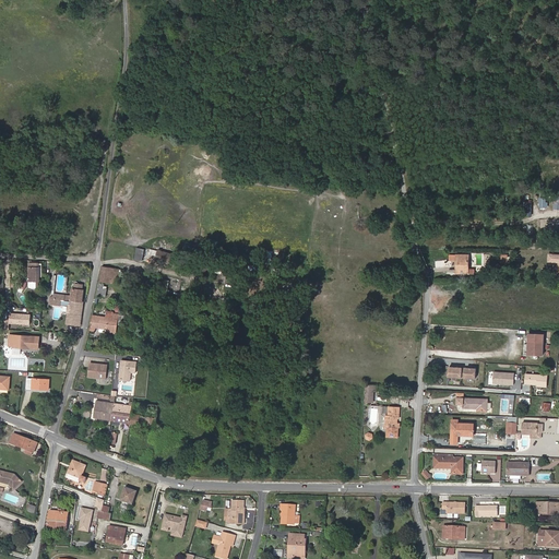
[(548,194),(539,194),(538,207),(547,207),(548,194)]
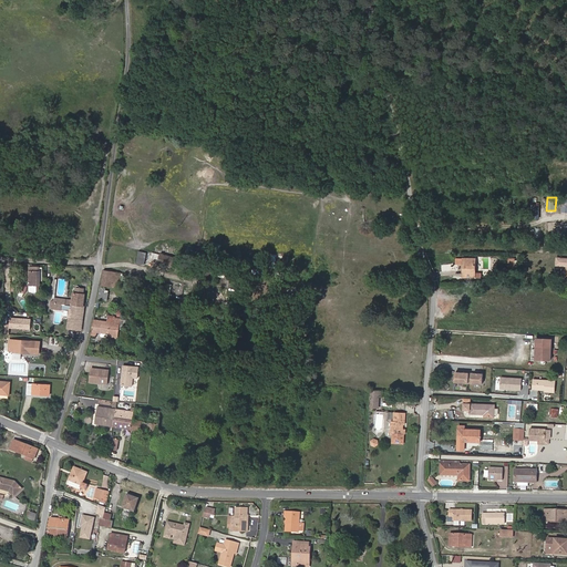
[(144,265),(146,253),(140,251),(136,263),(144,265)]
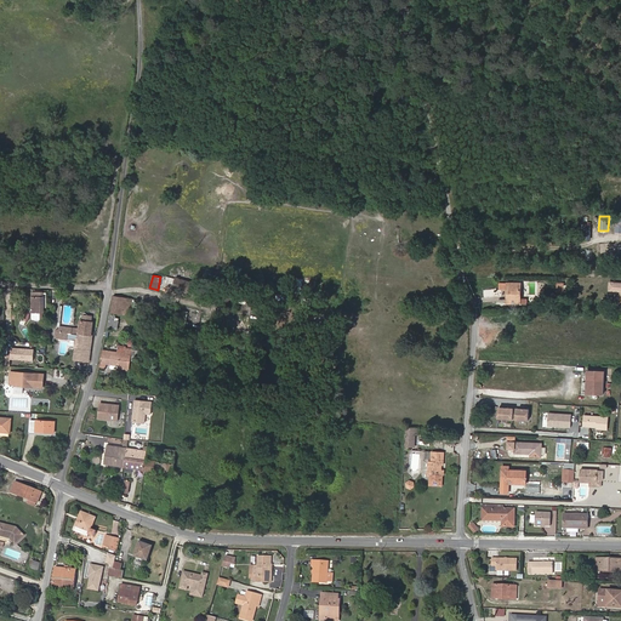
[(195,296),(199,284),(197,284),(199,279),(186,275),(184,280),(176,278),(174,290),(195,296)]
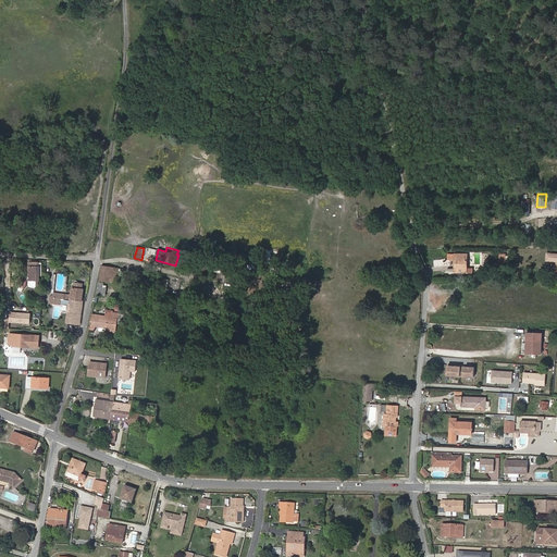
[(556,254),(547,252),(547,261),(556,262),(555,271),(556,271),(556,254)]
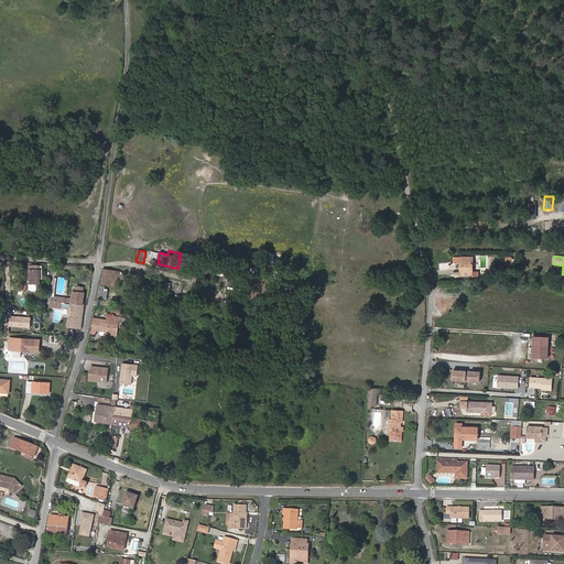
[(473,272),(474,257),(459,257),(459,258),(453,258),(453,263),(459,263),(459,275),(473,277),(474,274),(479,275),(479,272),(473,272)]
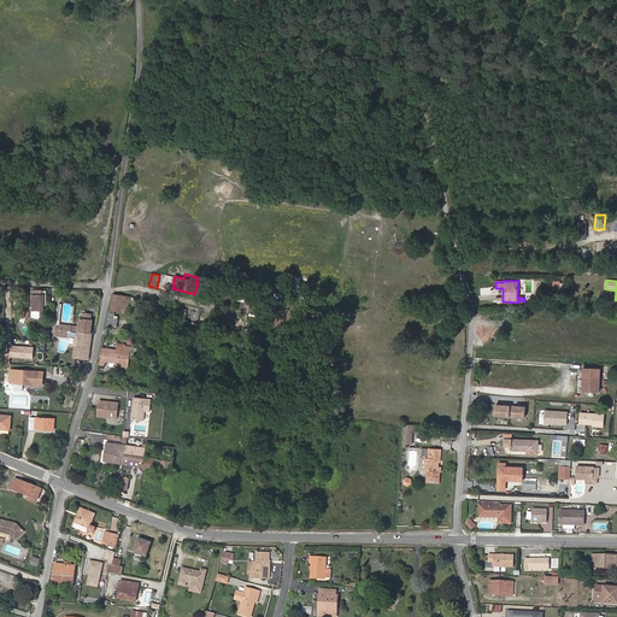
[(129,313),(131,297),(113,294),(111,311),(129,313)]
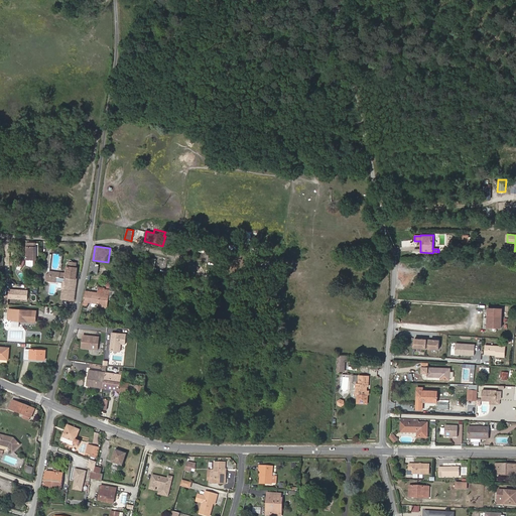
[(22,267),(25,261),(19,258),(16,264),(22,267)]
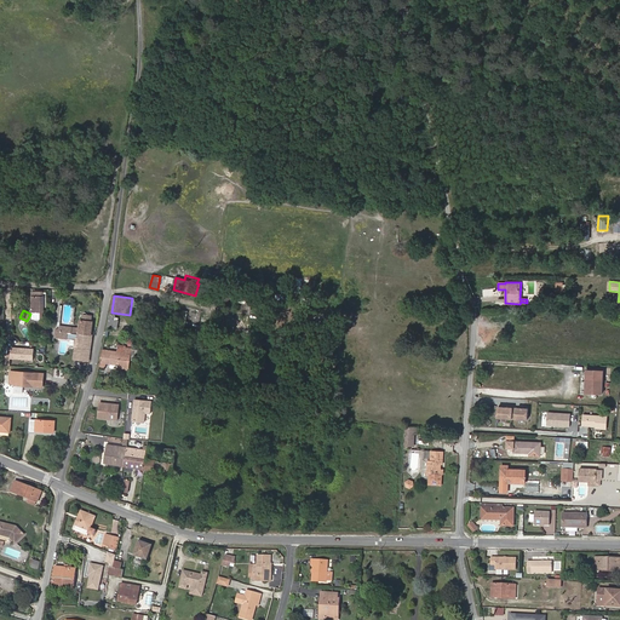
[(91,336),(93,321),(91,321),(92,315),(82,314),(82,320),(80,320),(79,328),(73,327),(72,333),(80,334),(91,336)]
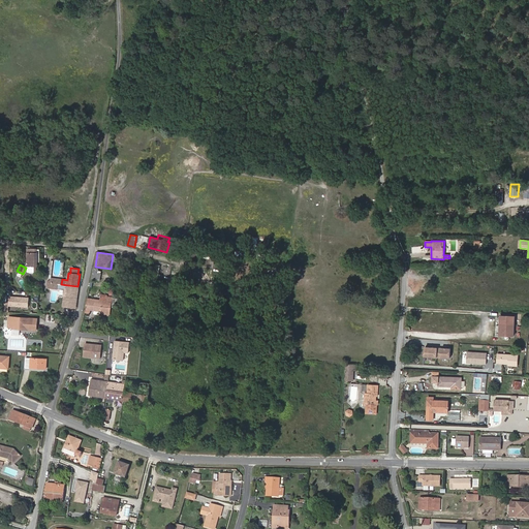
[(99,281),(101,273),(98,272),(93,272),(92,279),(99,281)]
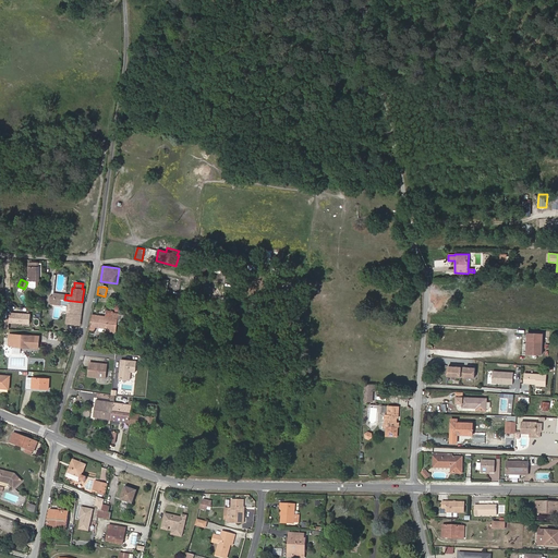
[(80,324),(82,302),(72,301),(72,304),(70,304),(70,305),(70,306),(68,323),(80,324)]
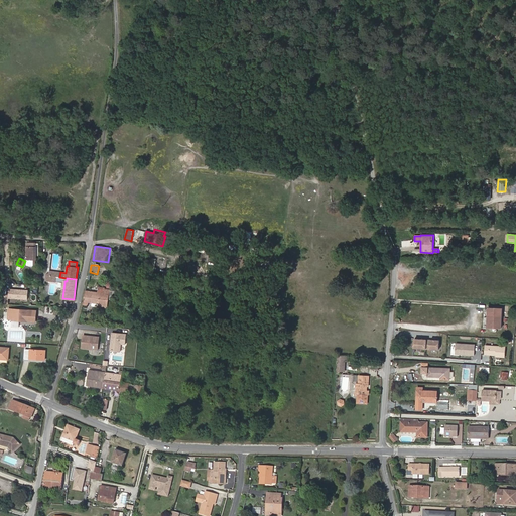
[(29,299),(30,290),(10,288),(9,298),(29,299)]
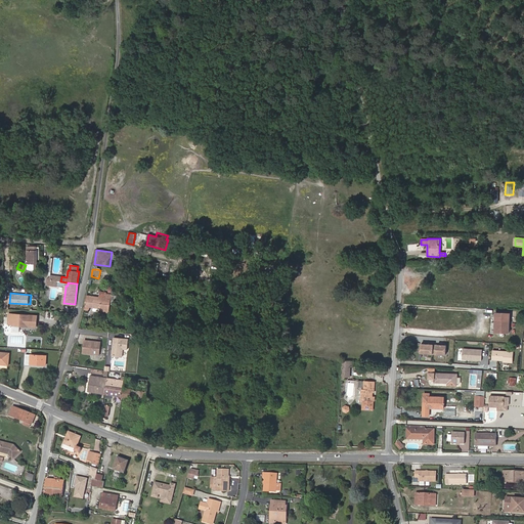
[(117,295),(100,293),(99,297),(87,295),(85,302),(85,306),(100,308),(110,310),(111,303),(111,300),(114,300),(116,301),(117,295)]
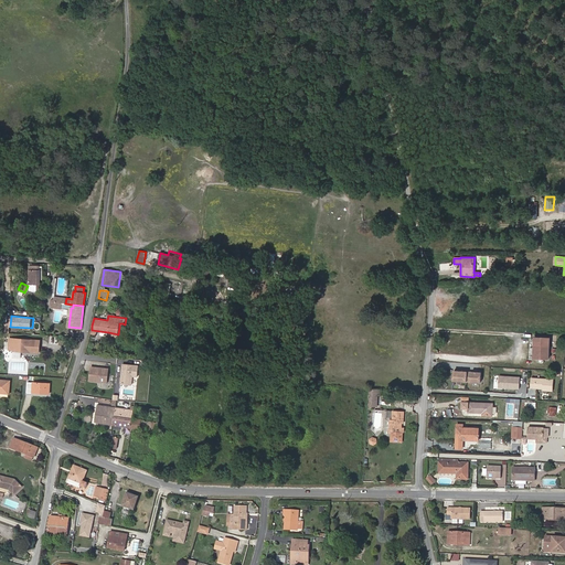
[(39,352),(40,340),(10,338),(9,349),(23,349),(22,351),(39,352)]
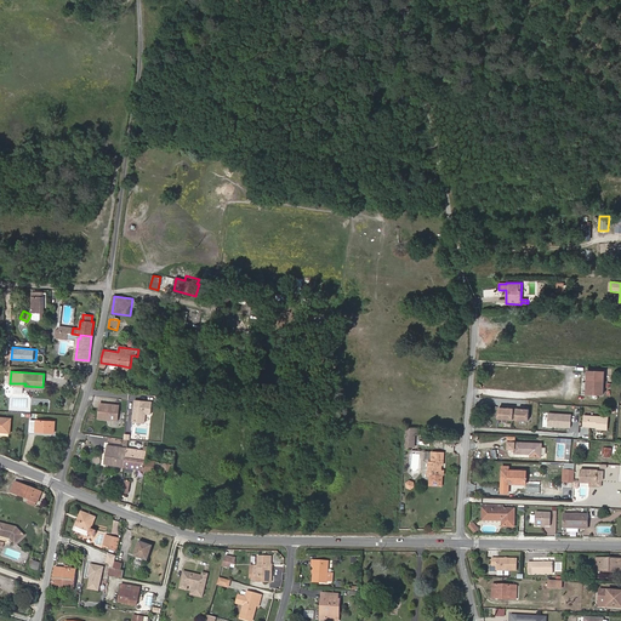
[(603,394),(604,371),(588,371),(587,393),(603,394)]
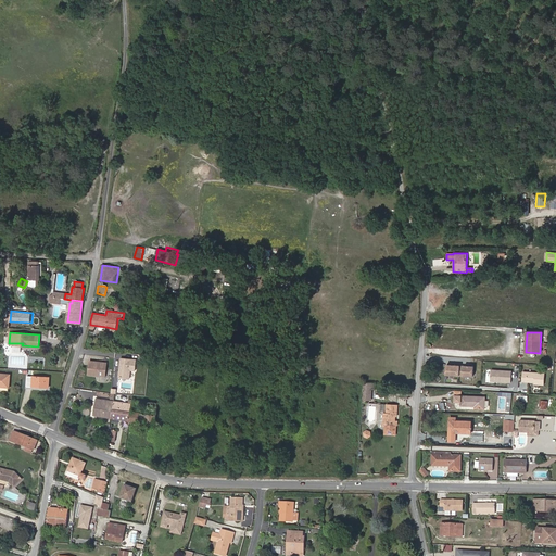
[(138,359),(122,357),(119,378),(133,379),(133,371),(137,371),(138,359)]
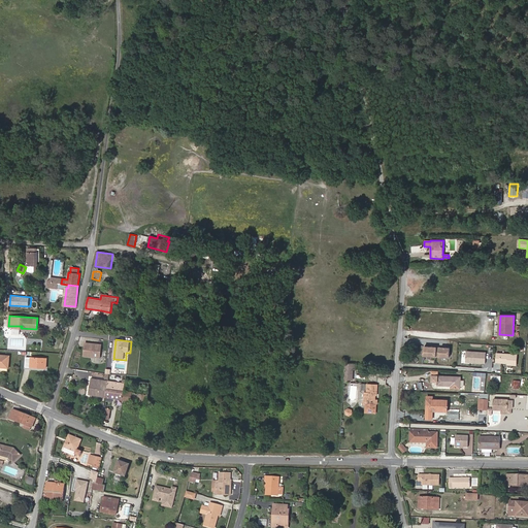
[(102,358),(103,344),(86,342),(84,356),(102,358)]
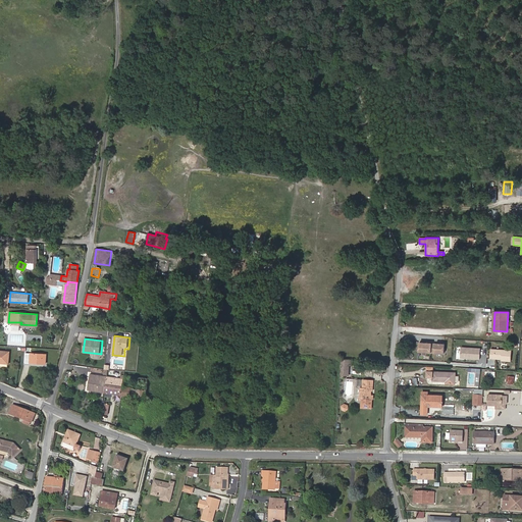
[(442,354),(442,344),(417,342),(416,353),(442,354)]
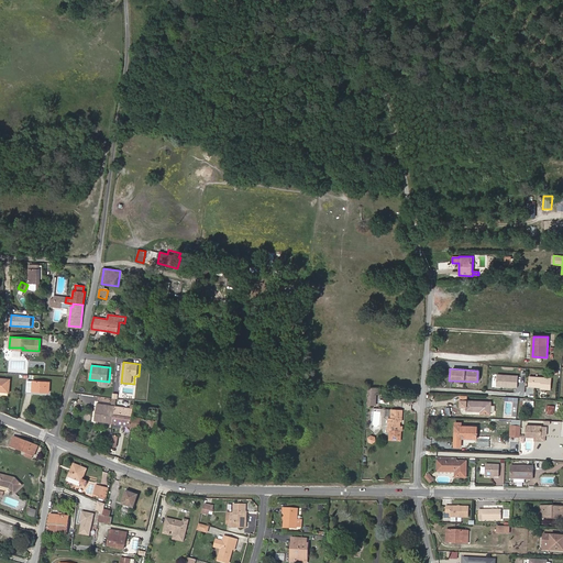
[(517,387),(517,375),(496,374),(496,386),(517,387)]
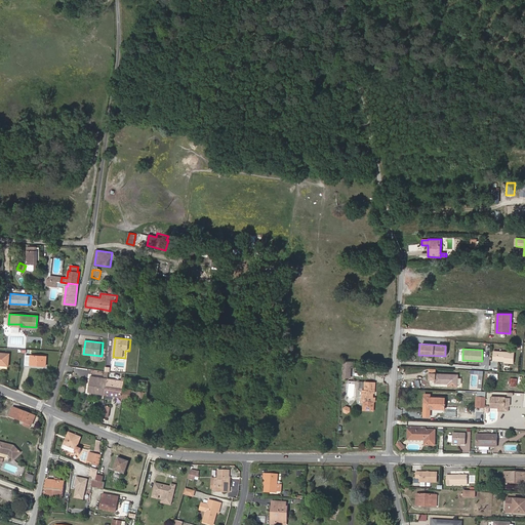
[(513,364),(514,352),(493,351),(492,361),(498,361),(498,363),(513,364)]
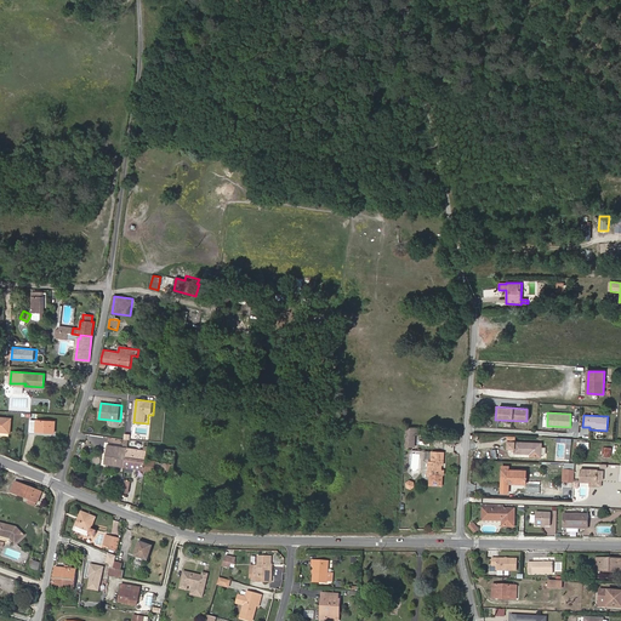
[(0,431),(10,433),(11,419),(0,417),(0,431)]
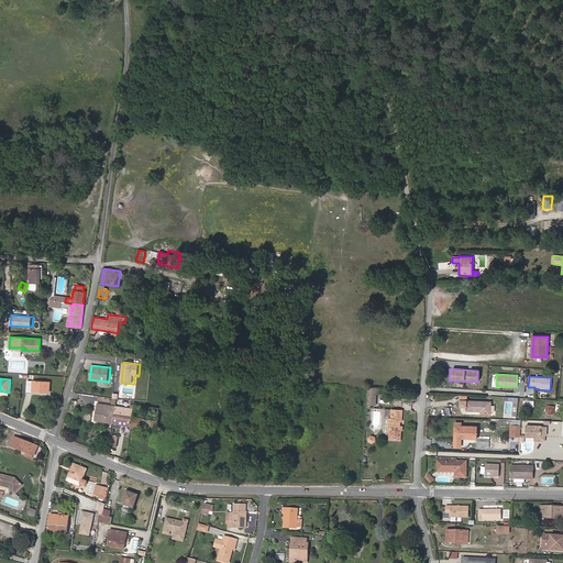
[(50,393),(50,382),(32,381),(28,381),(26,392),(50,393)]
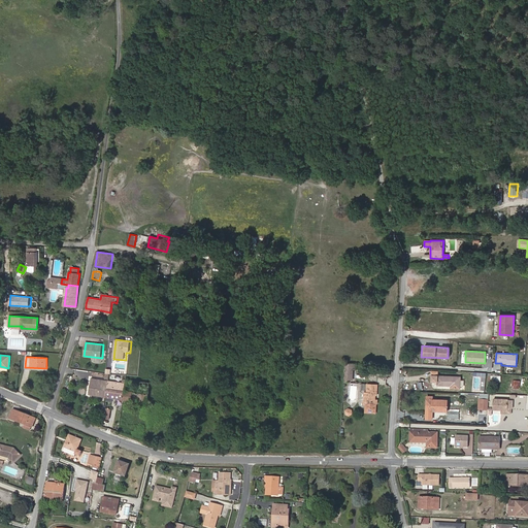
[(353,380),(353,369),(355,369),(356,364),(345,364),(344,380),(353,380)]
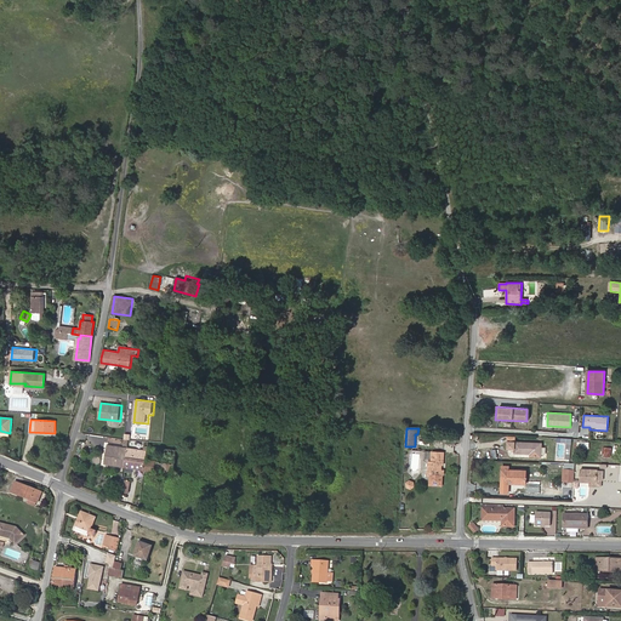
[(541,457),(542,444),(516,443),(516,437),(508,437),(507,442),(508,442),(508,449),(514,449),(514,453),(530,454),(530,456),(541,457)]
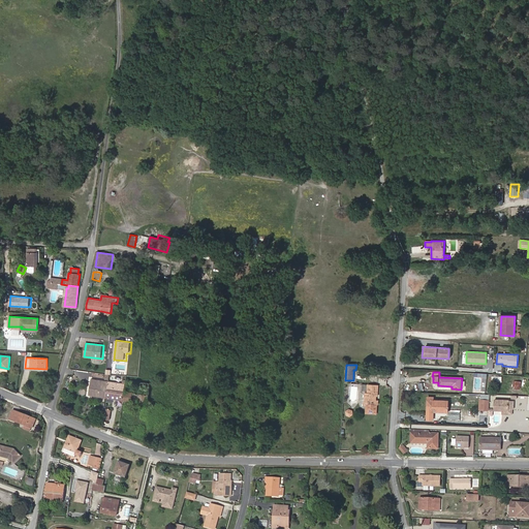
[(105,398),(109,381),(91,379),(89,395),(105,398)]
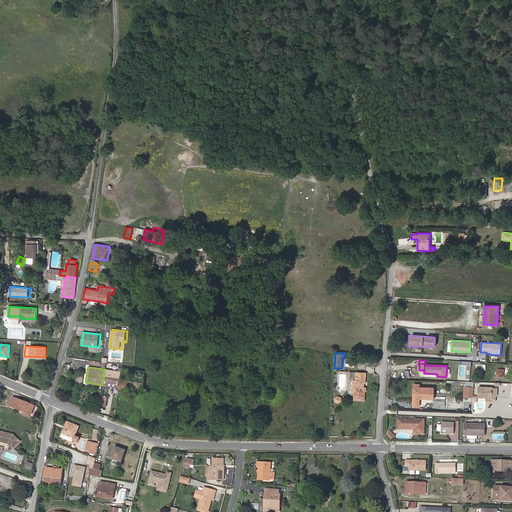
[(119,387),(121,372),(105,369),(102,385),(119,387)]
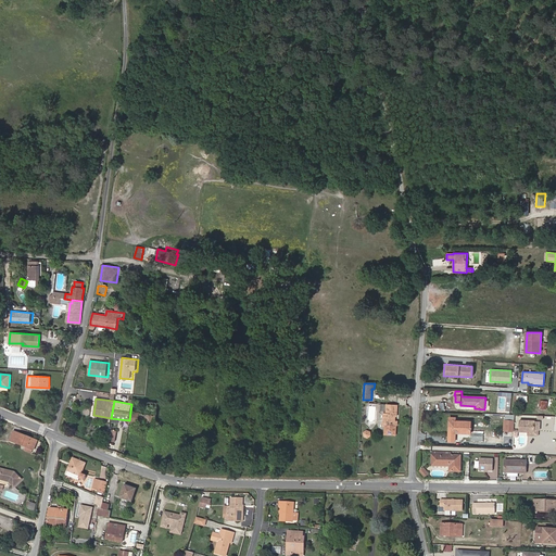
[(155,425),(159,407),(131,404),(129,420),(155,425)]
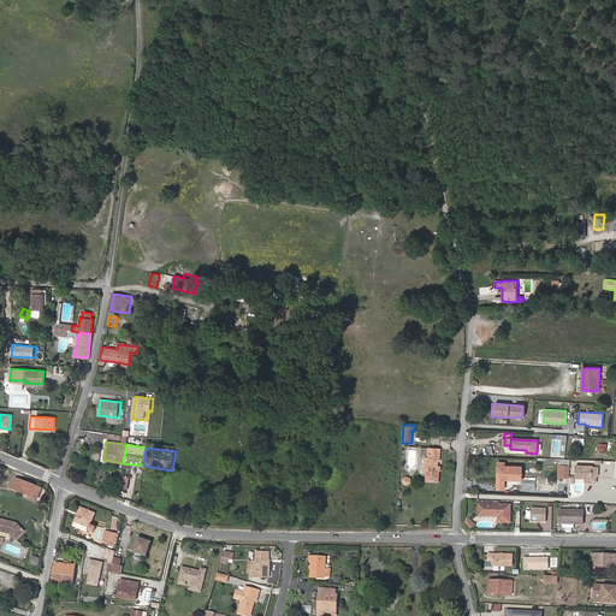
[(439,483),(440,466),(438,466),(438,458),(440,458),(440,448),(428,448),(427,457),(425,457),(424,472),(426,472),(426,481),(439,483)]
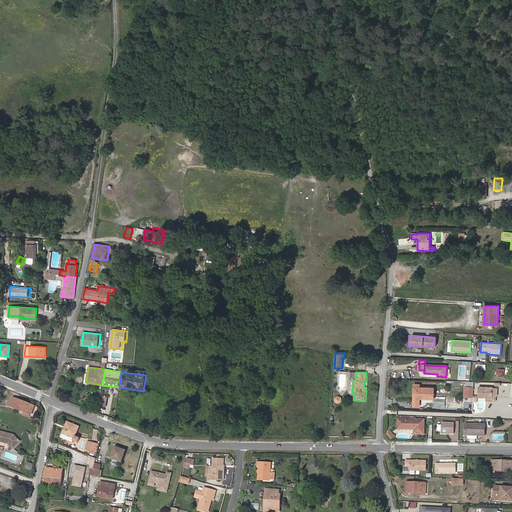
[(434,399),(434,387),(420,386),(420,384),(413,383),(413,406),(419,406),(419,402),(420,398),(434,399)]
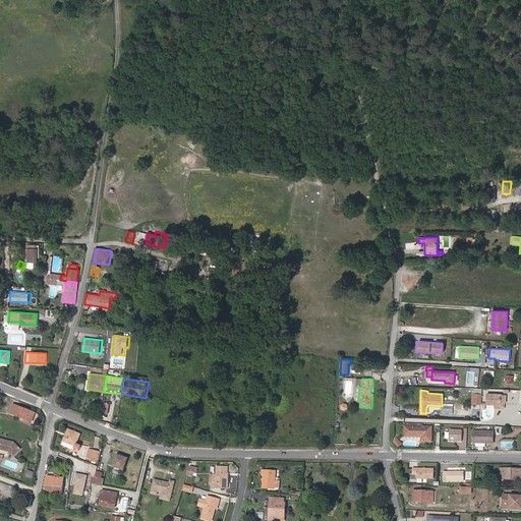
[(481,404),(482,394),(473,394),(472,403),(481,404)]
